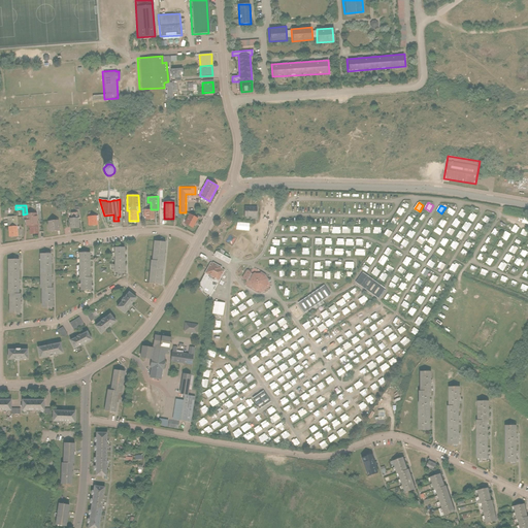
[(257,207),(244,206),(244,217),(257,217),(257,207)]
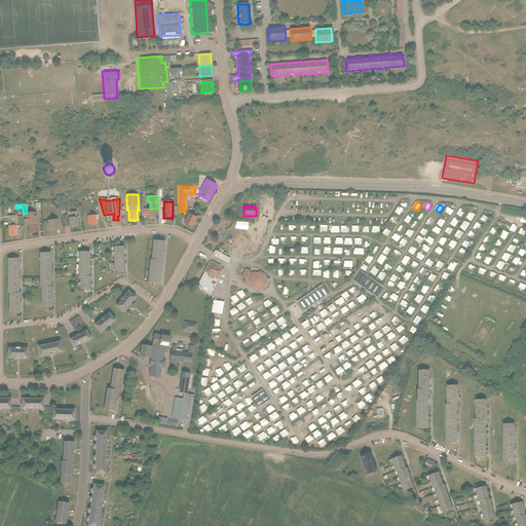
[(396,212),(401,215),(404,209),(400,205),(396,212)]
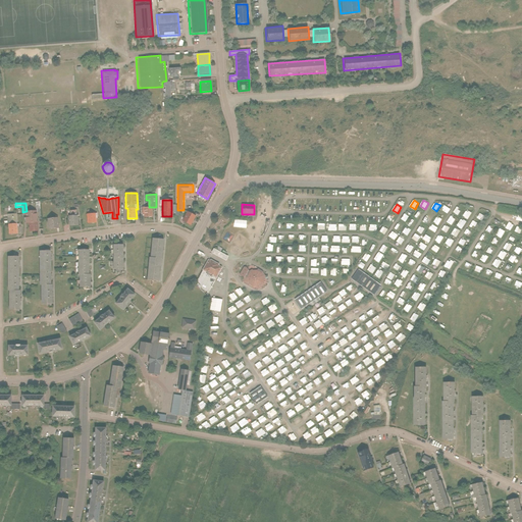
[(146,217),(153,217),(153,207),(149,207),(143,207),(143,215),(146,215),(146,217)]
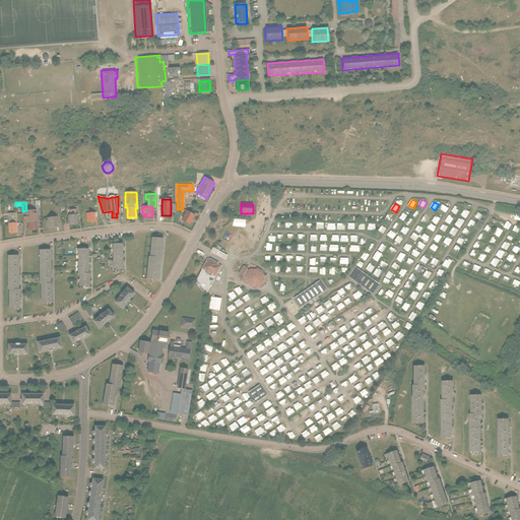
[(181,220),(190,225),(195,215),(187,210),(181,220)]
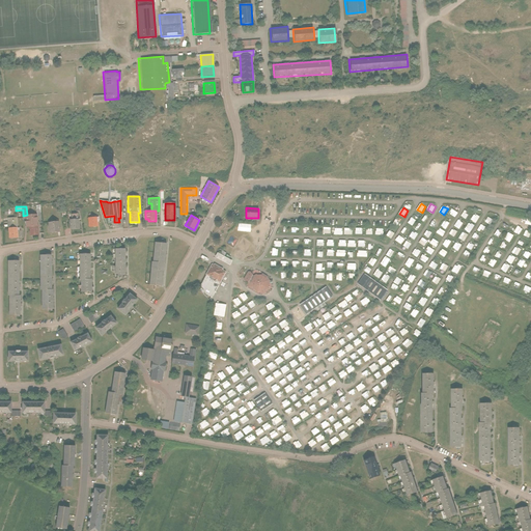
[(29,235),(38,235),(37,216),(26,217),(26,228),(29,228),(29,235)]
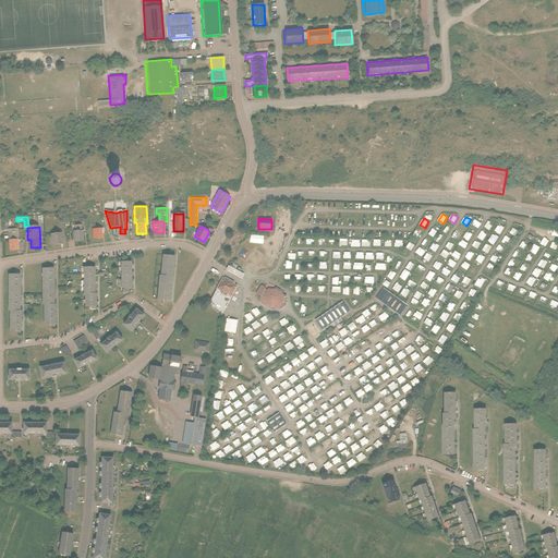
[(510,232),(516,237),(520,231),(514,227),(510,232)]
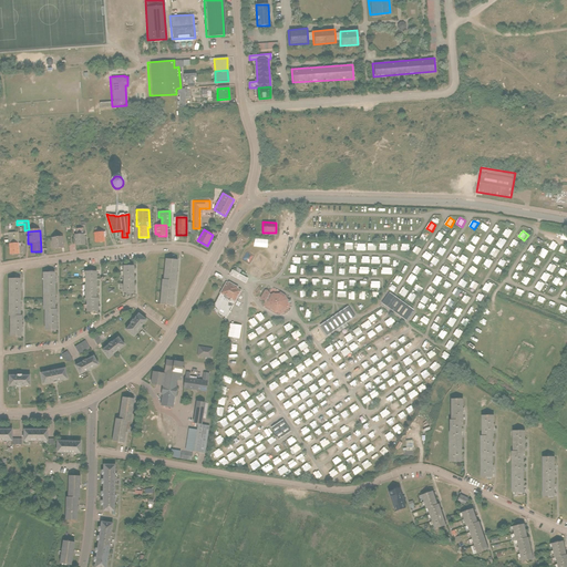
[(104,243),(104,232),(94,233),(95,243),(104,243)]
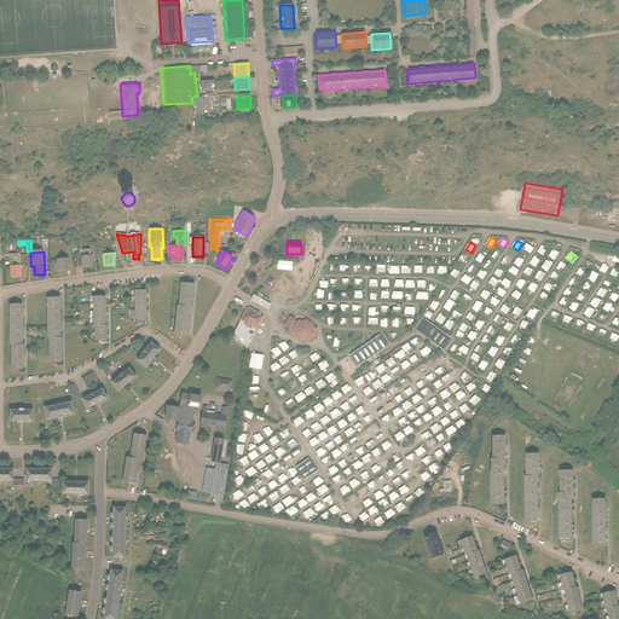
[(10,279),(21,278),(19,254),(9,255),(10,279)]
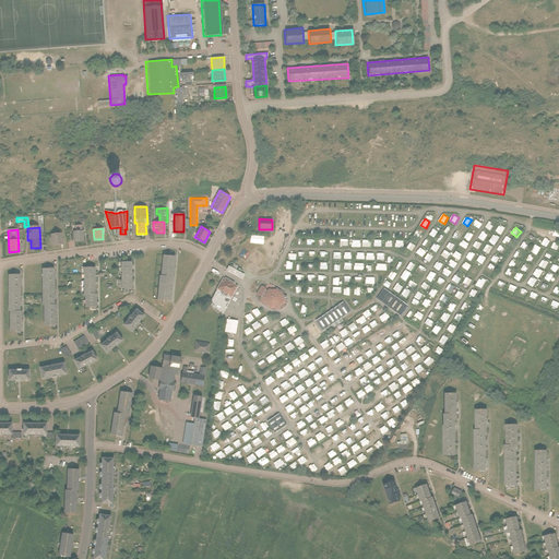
[(74,241),(84,241),(83,230),(73,230),(74,241)]
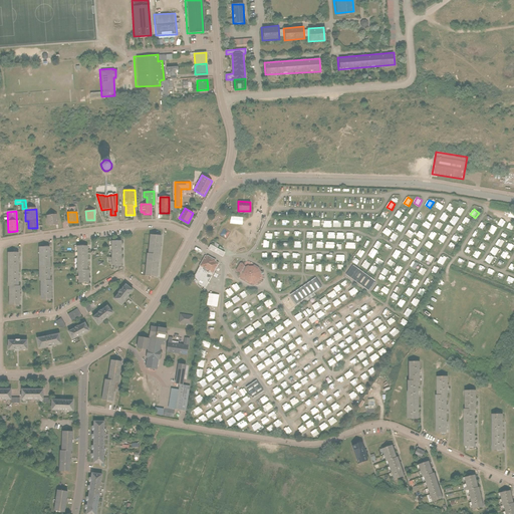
[(428,219),(433,222),(436,216),(431,213),(428,219)]
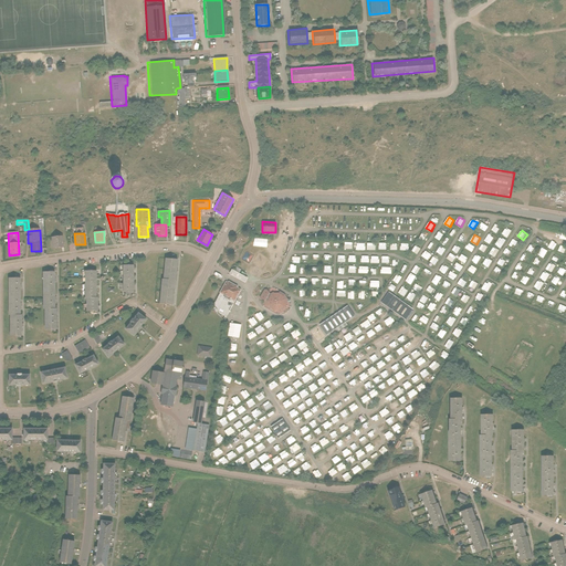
[(485,241),(491,244),(494,238),(489,234),(485,241)]
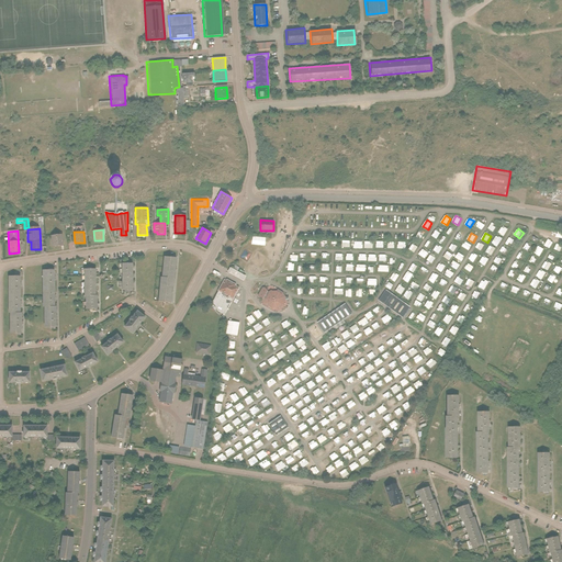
[(53,247),(64,246),(62,234),(51,235),(53,247)]
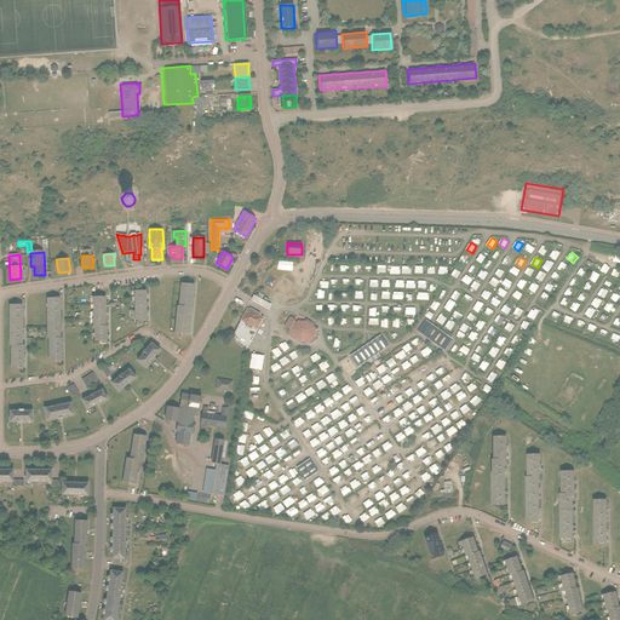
[(549,260),(544,268),(549,271),(554,264),(549,260)]
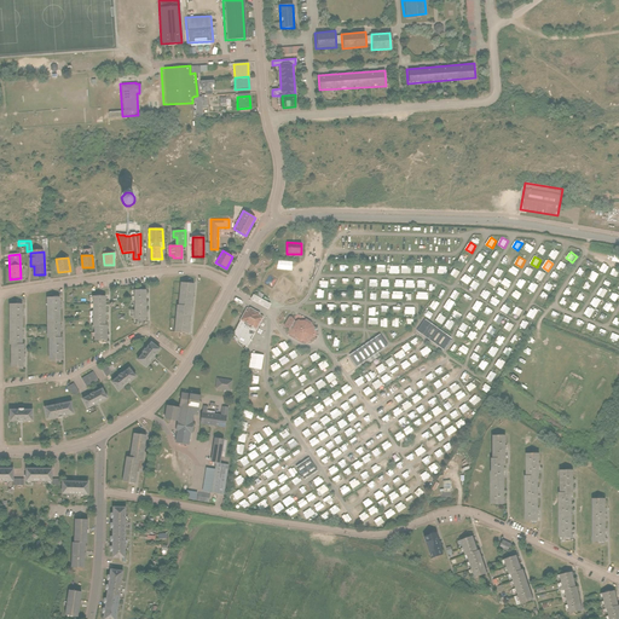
[(513,266),(510,272),(518,276),(520,270),(513,266)]
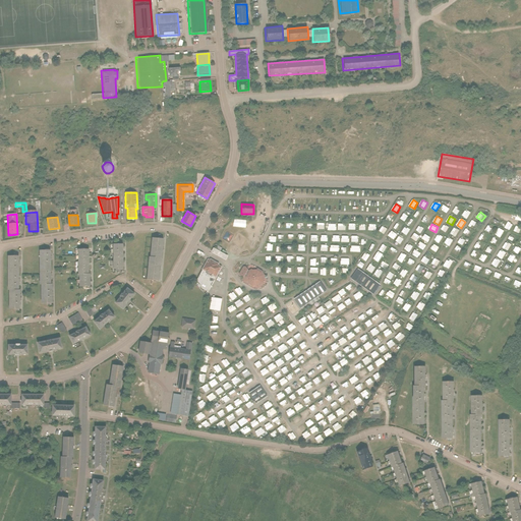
[(442,229),(447,232),(450,227),(445,224),(442,229)]
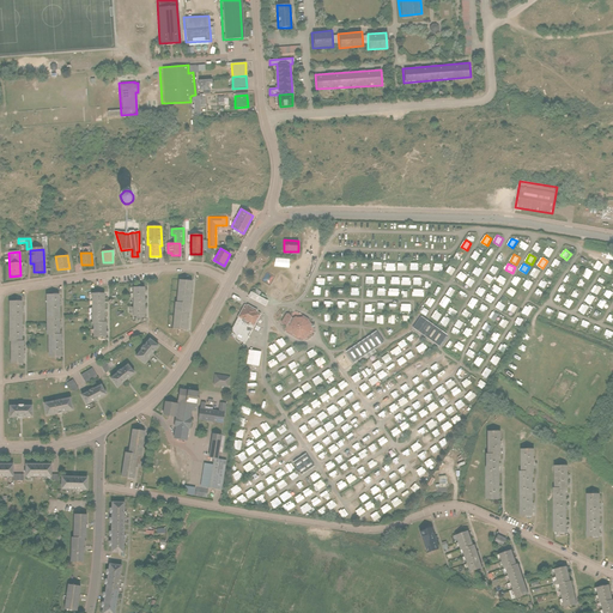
[(453,275),(456,269),(450,266),(447,272),(453,275)]
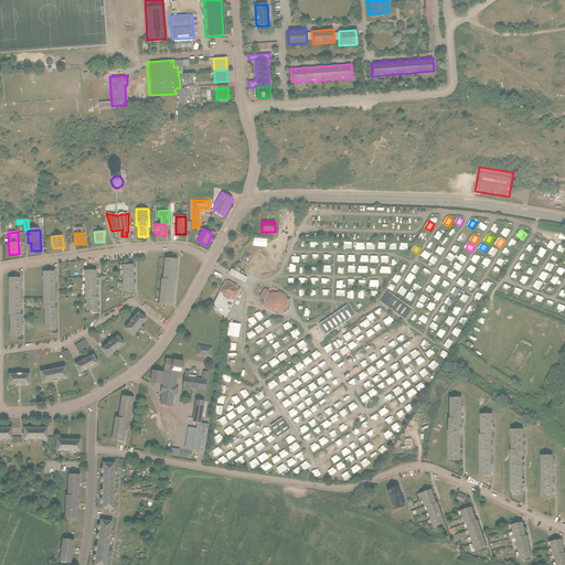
[(441,255),(446,248),(440,245),(436,252),(441,255)]
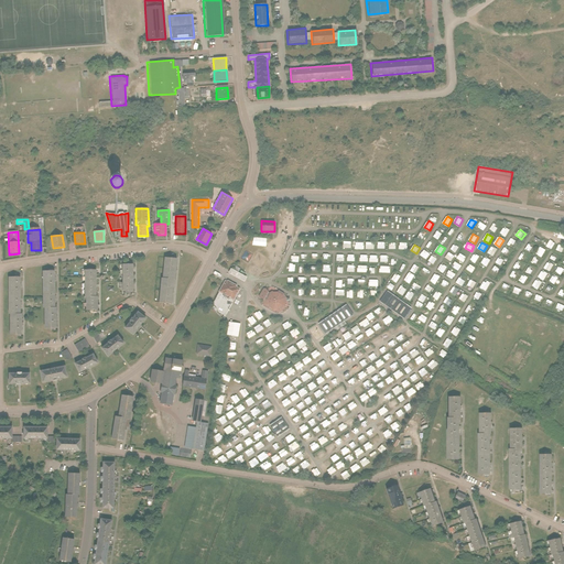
[(492,246),(488,252),(494,257),(498,249),(492,246)]
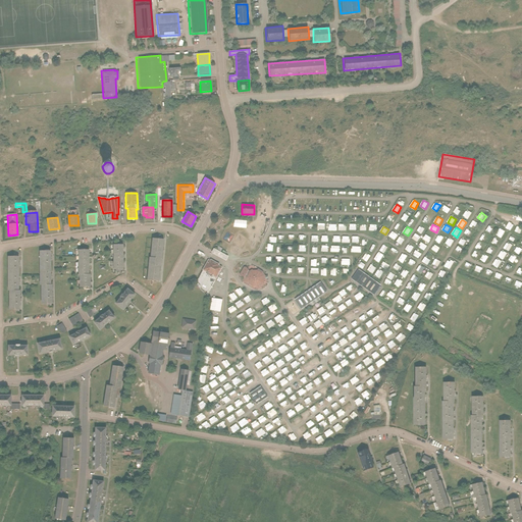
[(497,236),(503,238),(506,230),(501,228),(497,236)]
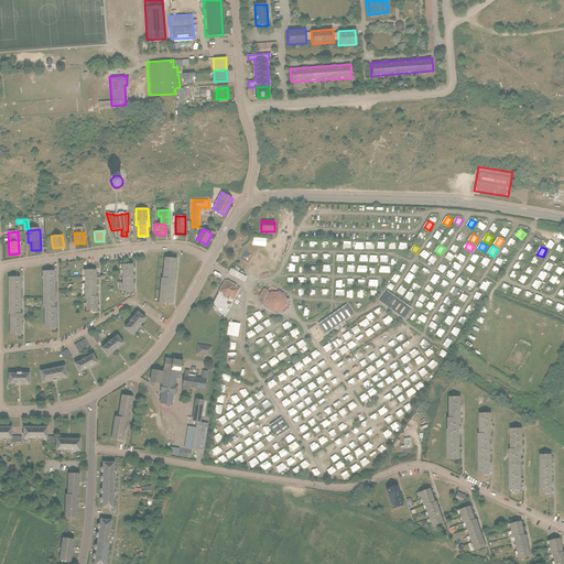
[(424,249),(421,255),(426,259),(431,253),(424,249)]
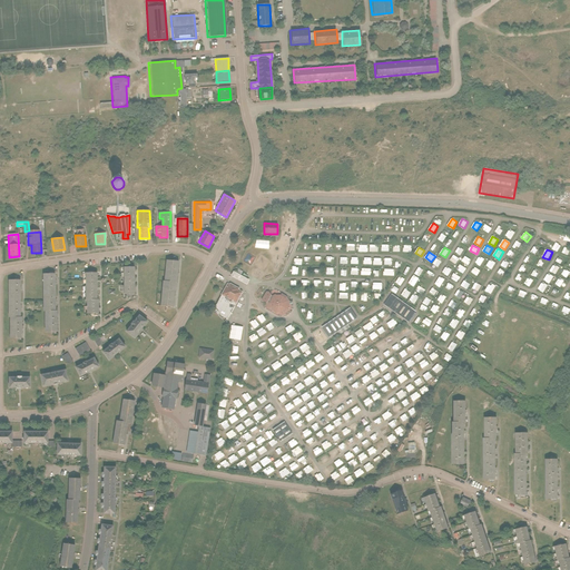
[(457,264),(460,258),(453,255),(450,261),(457,264)]
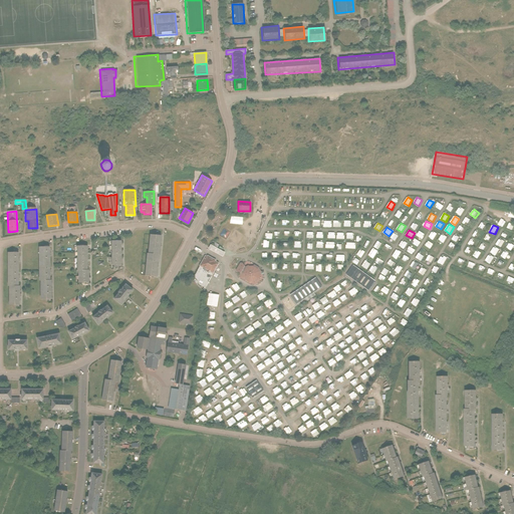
[(420,231),(417,235),(423,239),(426,234),(420,231)]
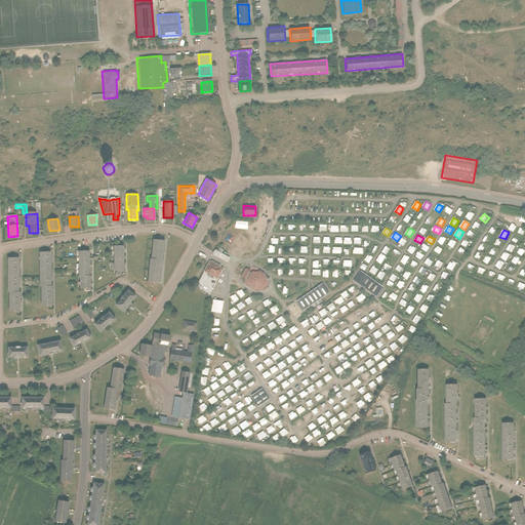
[(443,245),(447,239),(443,236),(438,241),(443,245)]
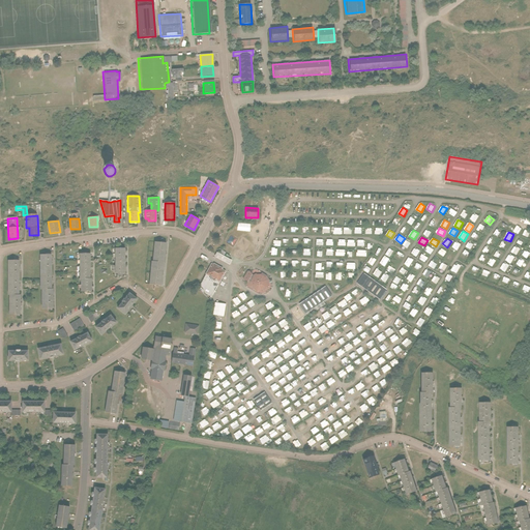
[(403,245),(408,248),(411,242),(406,239),(403,245)]
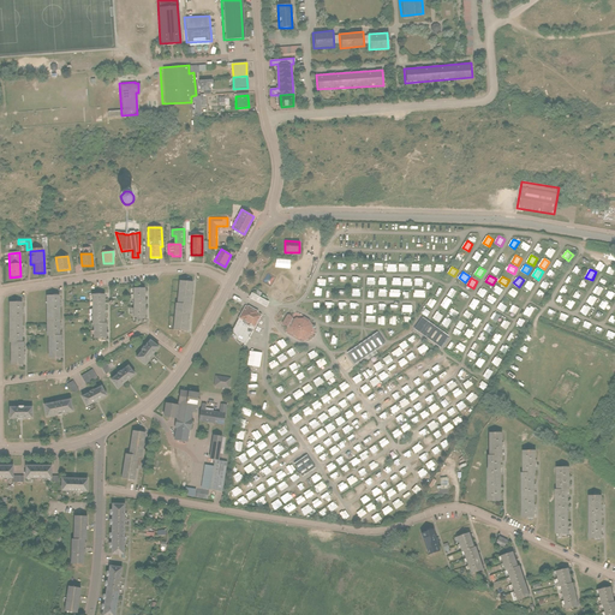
[(192,280),(179,279),(177,303),(187,304),(191,304),(192,280)]
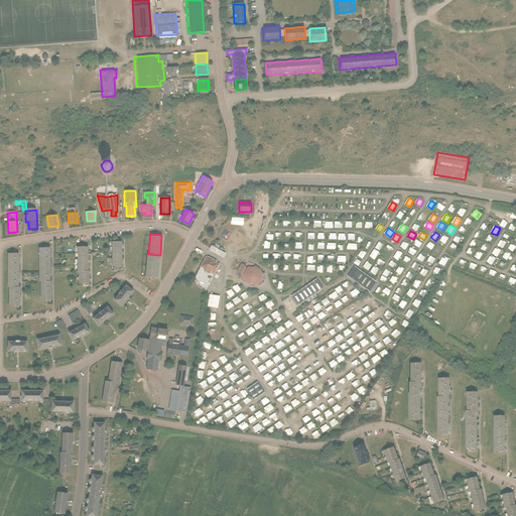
[(420,247),(422,243),(416,239),(413,244),(420,247)]
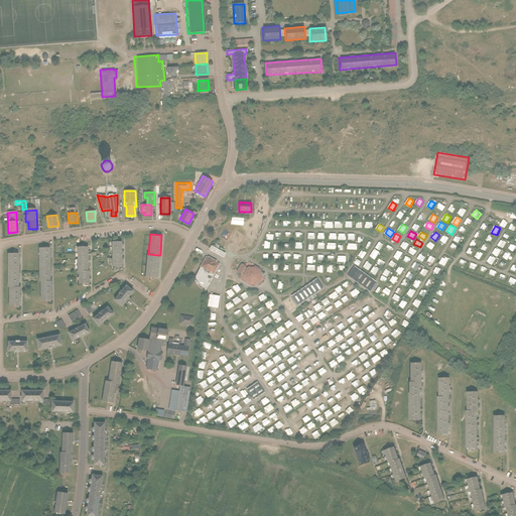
[(499,246),(505,248),(507,241),(502,239),(499,246)]
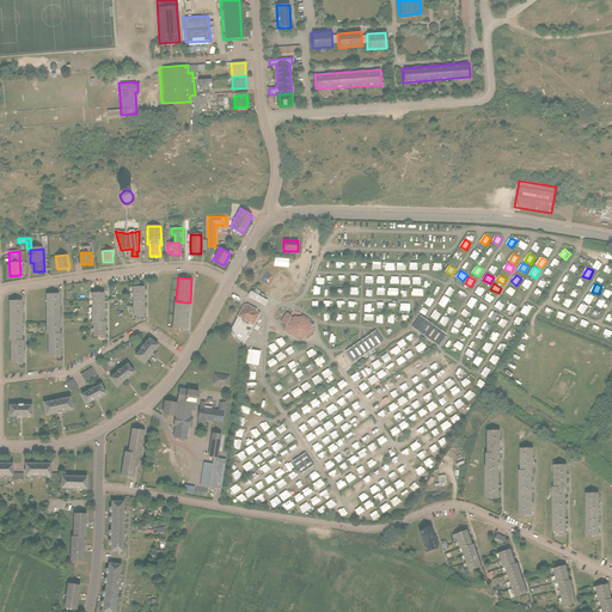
[(144,286),(132,286),(132,316),(144,316),(144,286)]
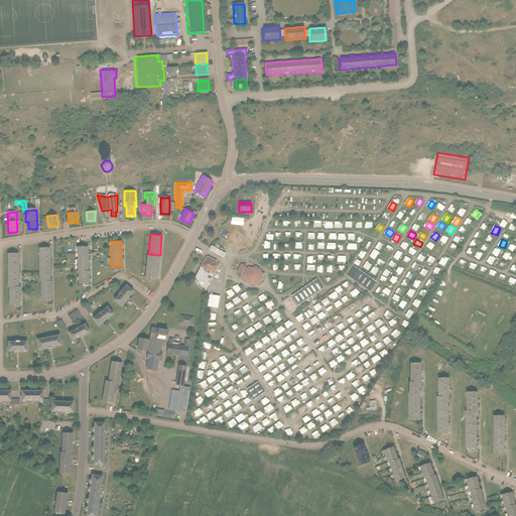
[(430,241),(427,246),(432,250),(435,245),(430,241)]
